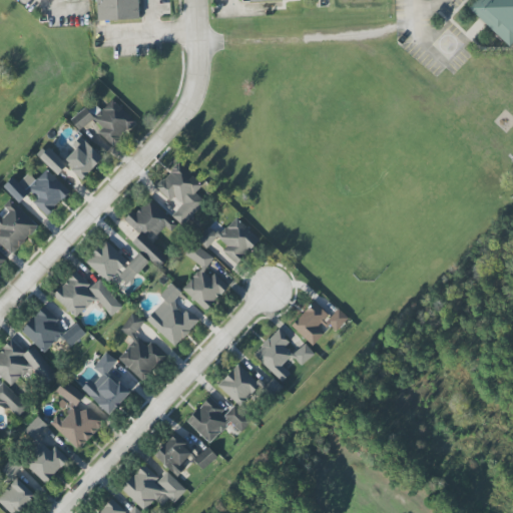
[(138,0),(97,0),(99,21),(140,18),(138,0)]
